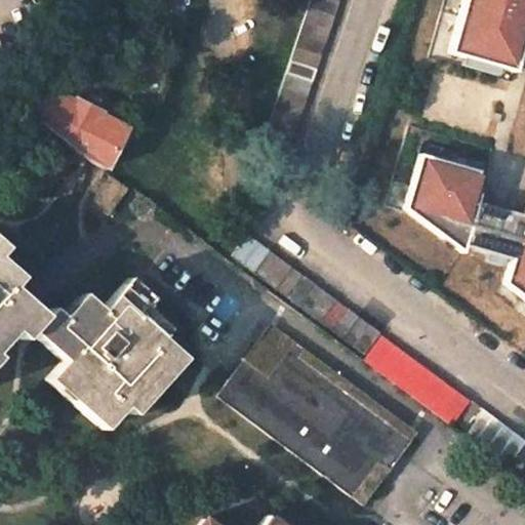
[(289,148),(338,0),(310,0),(264,138),(289,148)]
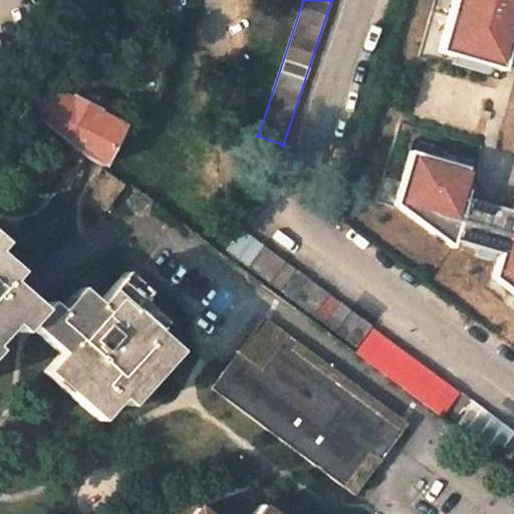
[(513,0),(448,0),(433,52),(500,71),(513,23),(513,0)]
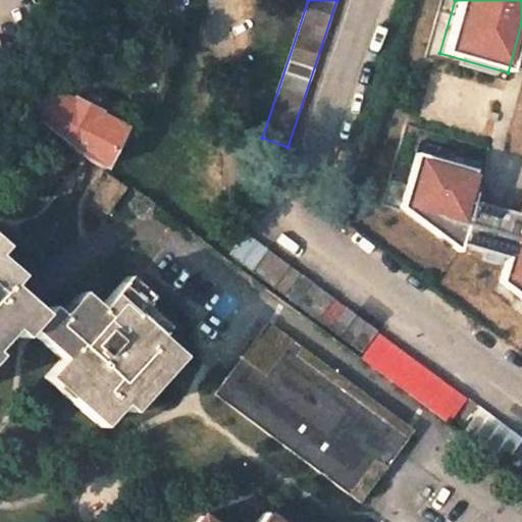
[(47,88),(32,114),(88,155),(105,167),(125,128),(100,115),(101,113),(72,98),(71,101),(47,88)]
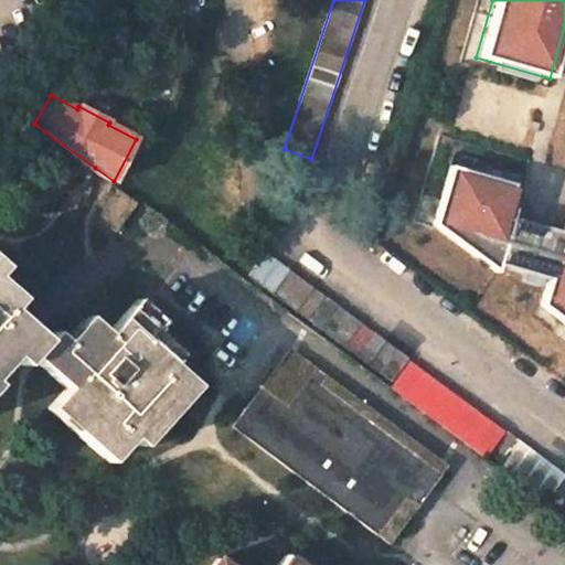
[(543,281),(536,307),(564,328),(564,209),(557,234),(510,217),(518,189),(447,166),(428,226),(492,274),(494,267),(520,275),(518,283),(535,288),(537,280),(543,281)]
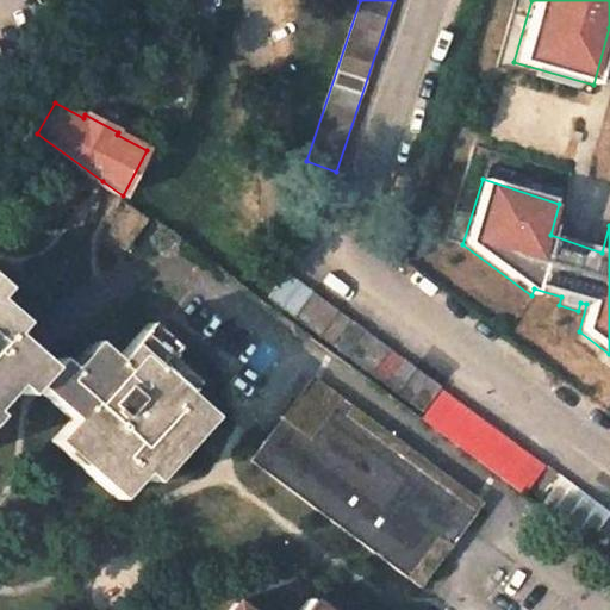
[(128,205),(105,236),(125,251),(148,221),(128,205)]
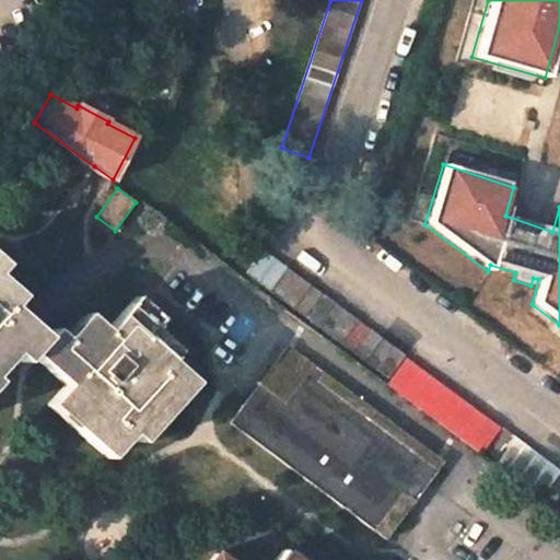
[(263,251),(245,273),(387,378),(405,356),(263,251)]
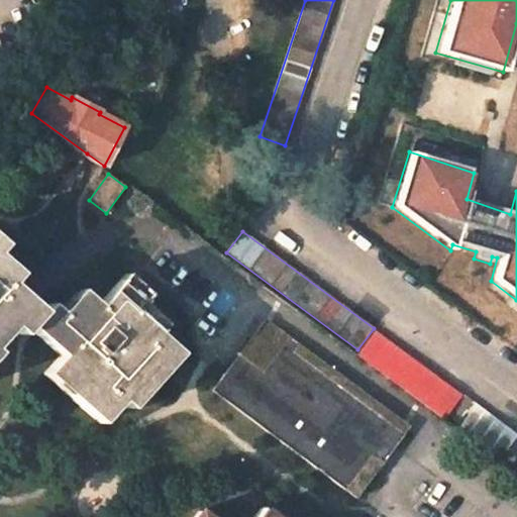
[(0,338),(11,326),(21,335),(28,326),(60,355),(43,374),(99,423),(119,401),(128,409),(178,353),(156,332),(164,324),(140,304),(148,295),(125,274),(97,305),(79,289),(59,311),(49,303),(42,310),(9,283),(18,274),(0,256),(0,247),(3,244),(0,240),(0,338)]
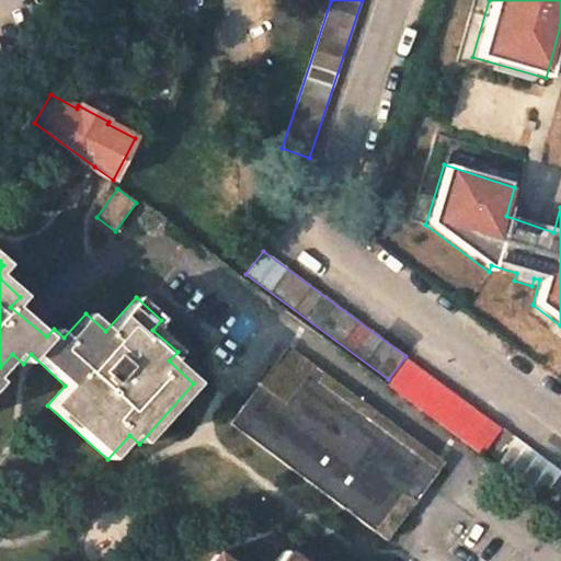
[(444,462),(288,346),(230,423),(386,540),(444,462)]
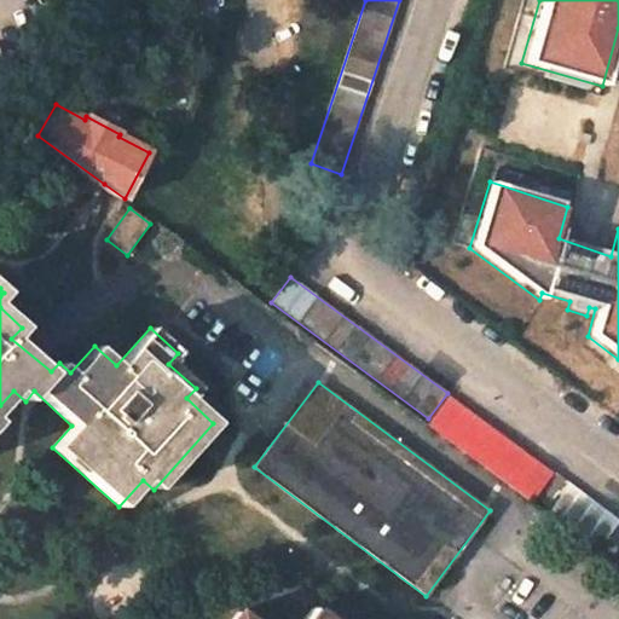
[(447,397),(424,427),(527,503),(550,473),(447,397)]
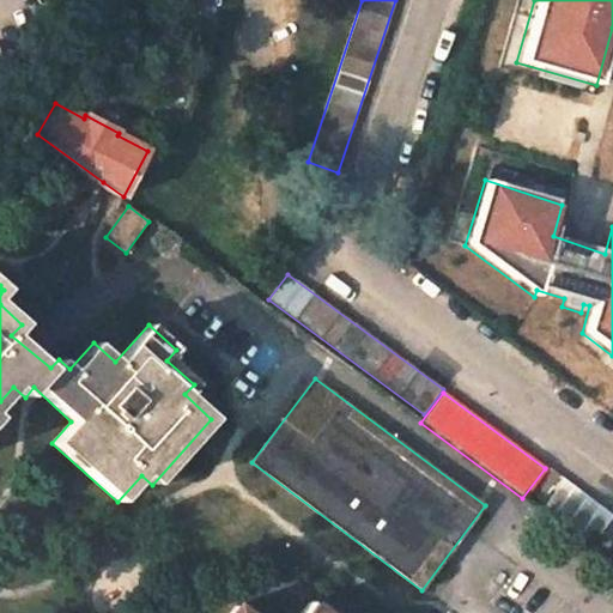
[(612,515),(548,467),(529,493),(607,551),(612,542),(612,515)]
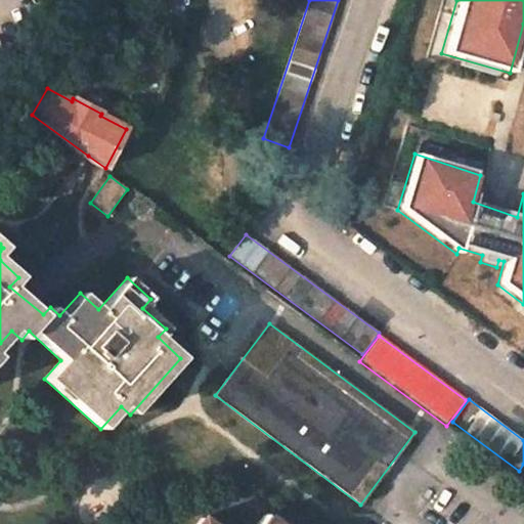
[(275,523),(264,515),(257,523),(275,523)]
